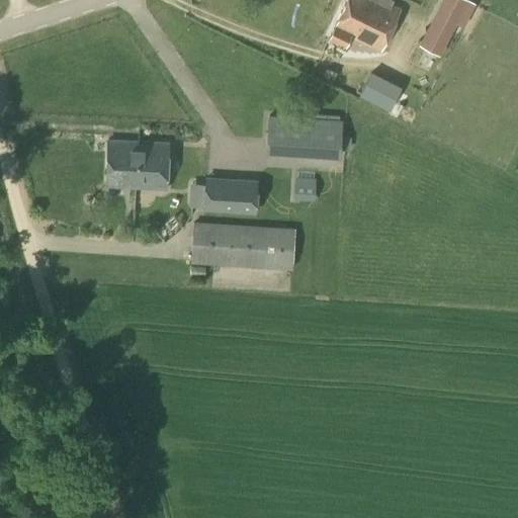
[(345,0),(326,41),(343,50),(349,37),(380,52),(400,9),(391,4),(393,0),(392,0),(345,0)]
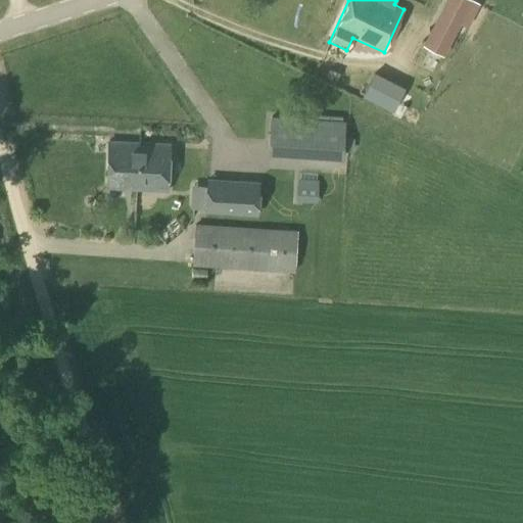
[(441,56),(470,0),(444,0),(421,45),(441,56)]
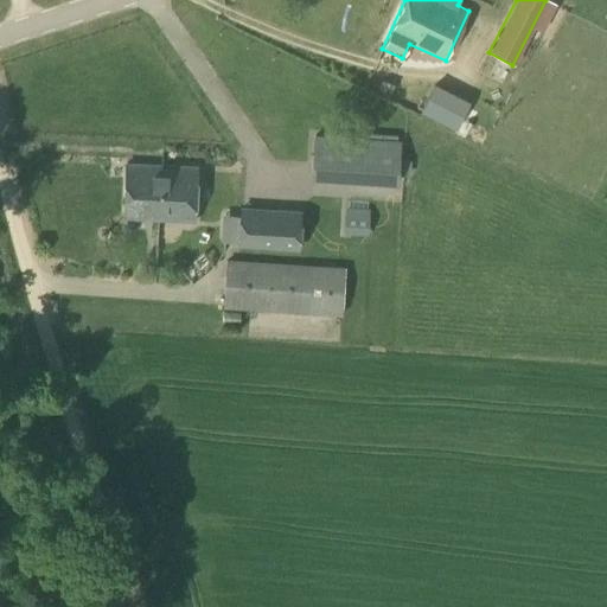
[(388,97),(394,85),(383,81),(377,93),(388,97)]
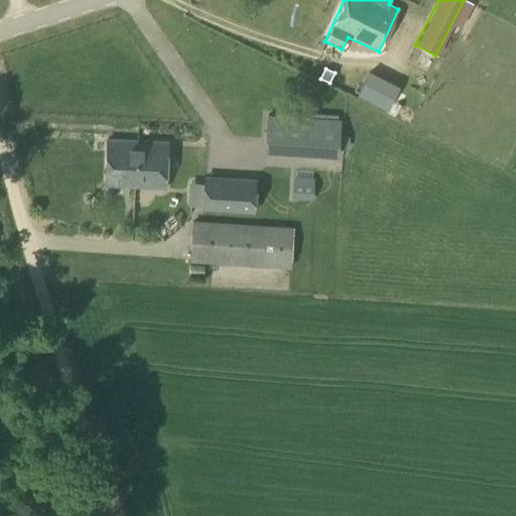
[(338,157),(340,120),(266,114),(263,152),(338,157)]
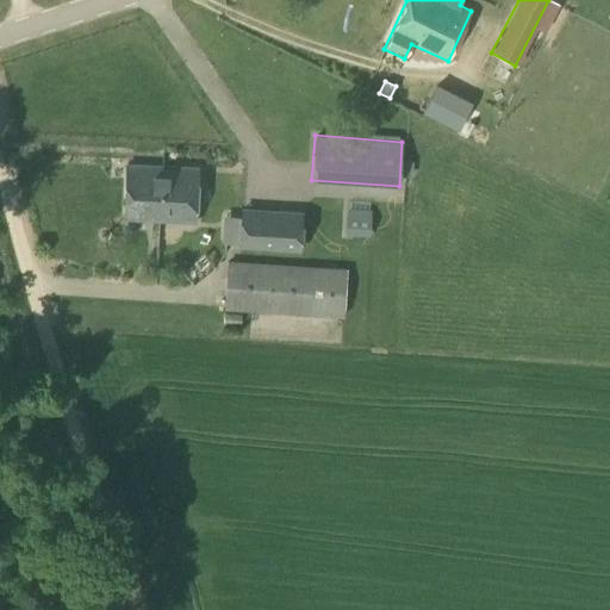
[(161,184),(161,167),(125,166),(122,219),(157,222),(160,184),(161,184)]
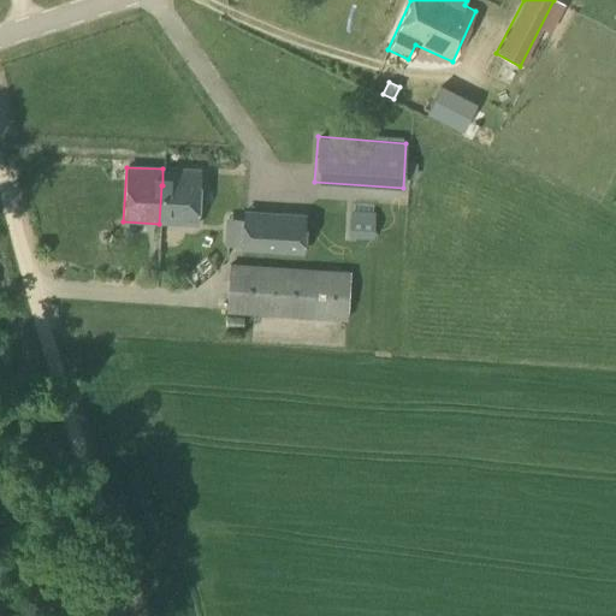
[(304,255),(307,214),(243,211),(241,252),(304,255)]
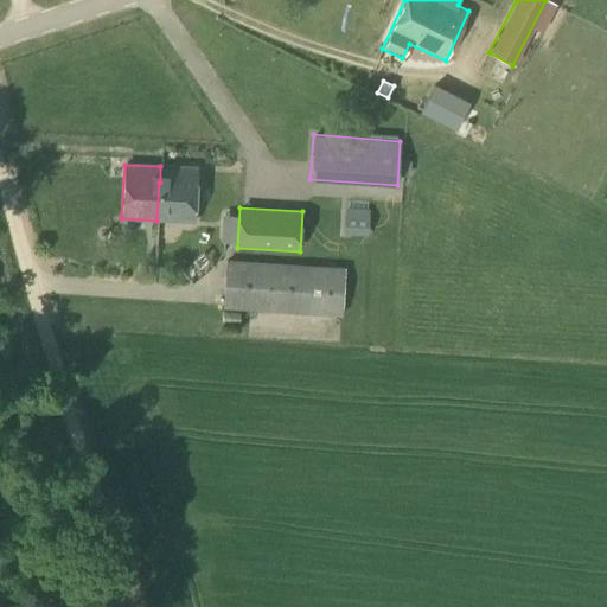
[(345,213),(344,235),(368,236),(369,215),(345,213)]
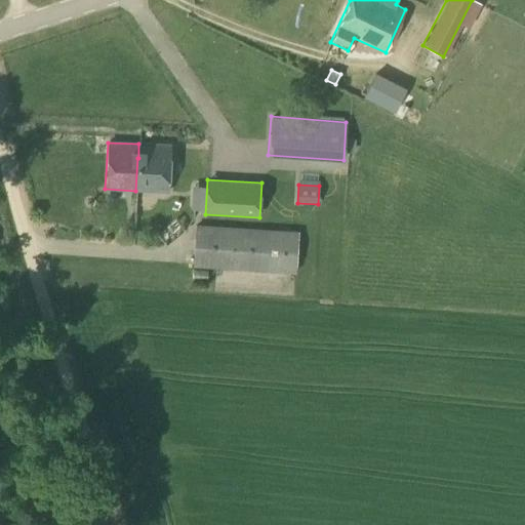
[(296,274),(299,232),(196,226),(193,268),(296,274)]
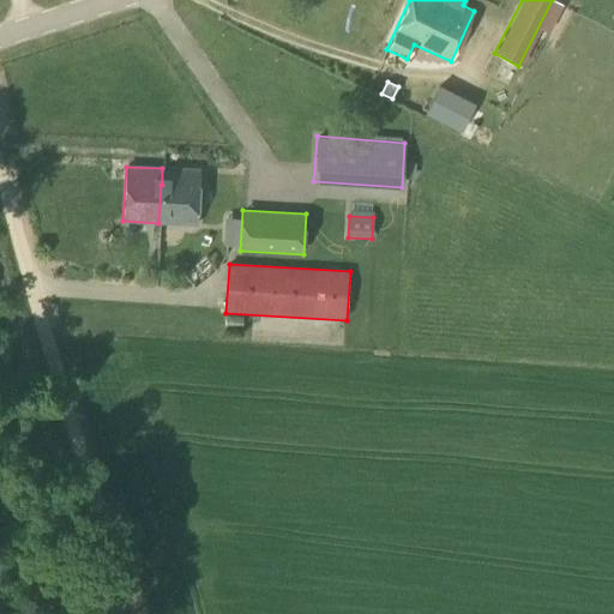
[(242,327),(244,318),(226,315),(226,326),(242,327)]
